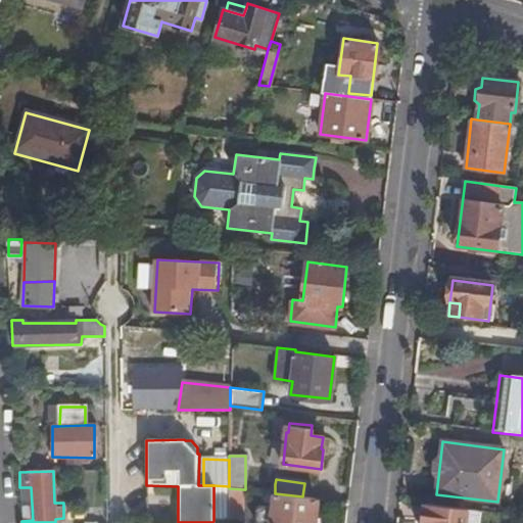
[(264,491),(275,493),(275,484),(264,483),(264,491)]
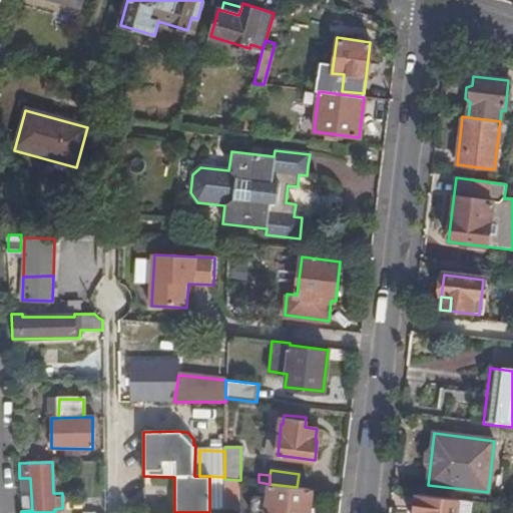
[(209,476),(209,511),(223,511),(223,508),(224,479),(224,477),(209,476)]
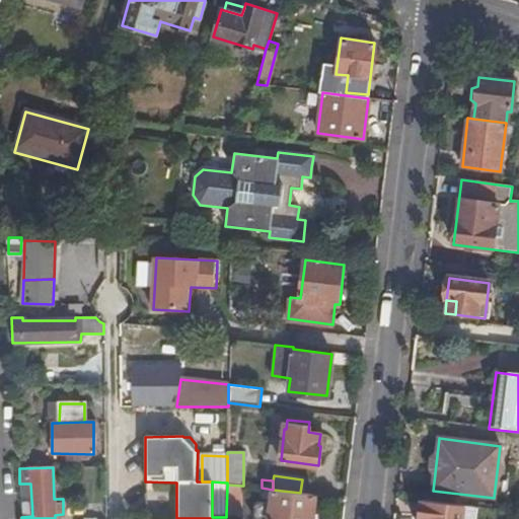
[(227,485),(226,514),(241,516),(241,486),(227,485)]
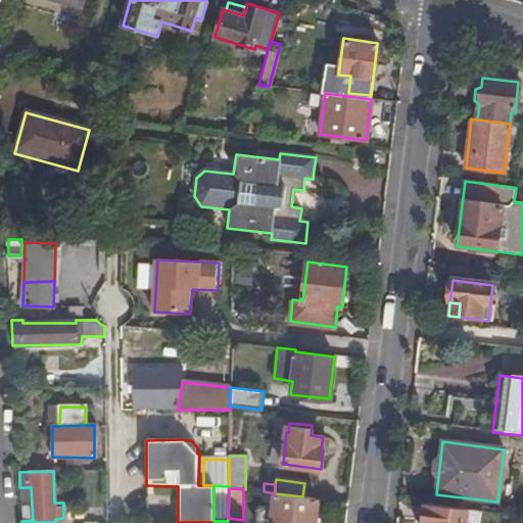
[(315,520),(317,498),(302,496),(275,493),(273,508),(258,507),(256,522),(308,522),(310,520),(315,520)]
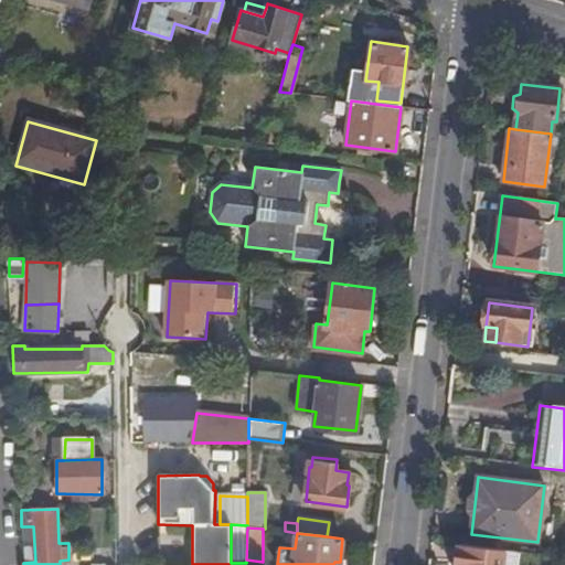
[(516,564),(519,553),(458,545),(456,564),(516,564)]
